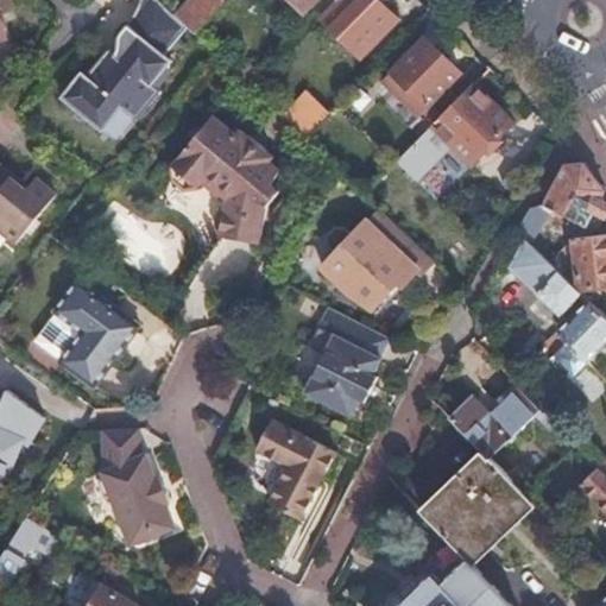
[(169,51),(189,29),(172,13),(158,0),(143,0),(136,18),(128,25),(121,45),(117,51),(95,77),(89,71),(83,67),(63,92),(103,126),(125,103),(139,115),(163,88),(161,86),(171,71),(171,62),(175,57),(169,51)]
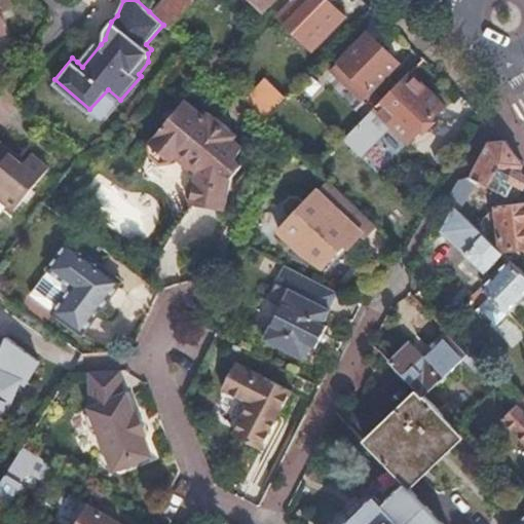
[(163,25),(166,28),(191,0),(159,0),(149,11),(163,25)]
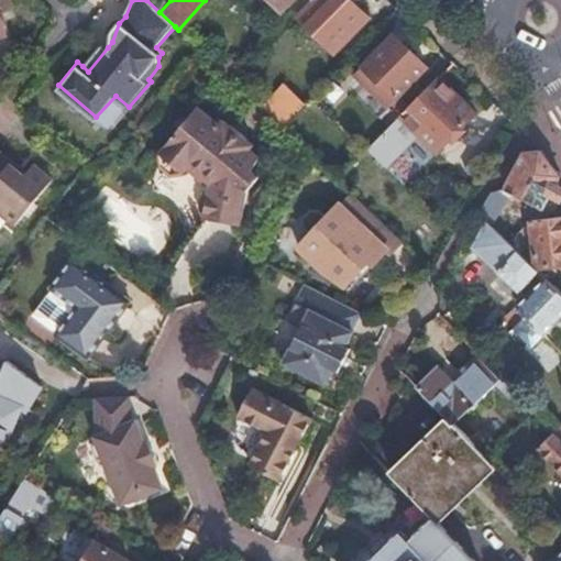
[(296,17),(332,50),(364,14),(348,0),(309,0),(310,1),(296,17)]
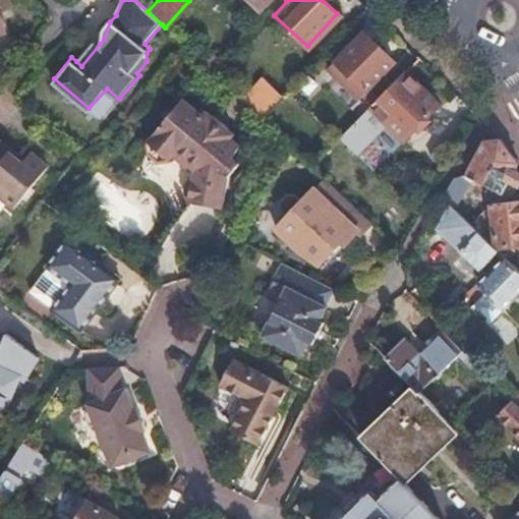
[(368,106),(391,81),(382,72),(393,60),(361,30),(333,61),(325,70),(355,100),(358,97),(368,106)]
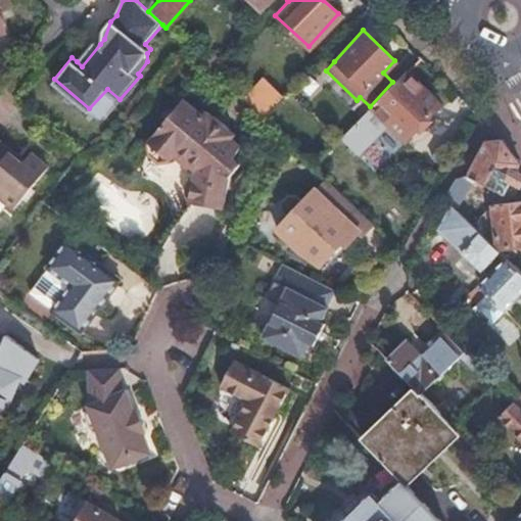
[(95,40),(77,61),(82,66),(100,44),(95,40)]
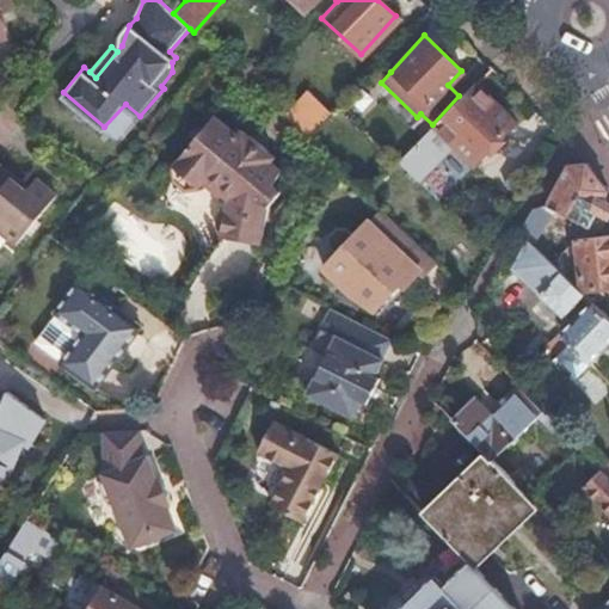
[(239,75),(250,86),(260,74),(250,65),(239,75)]
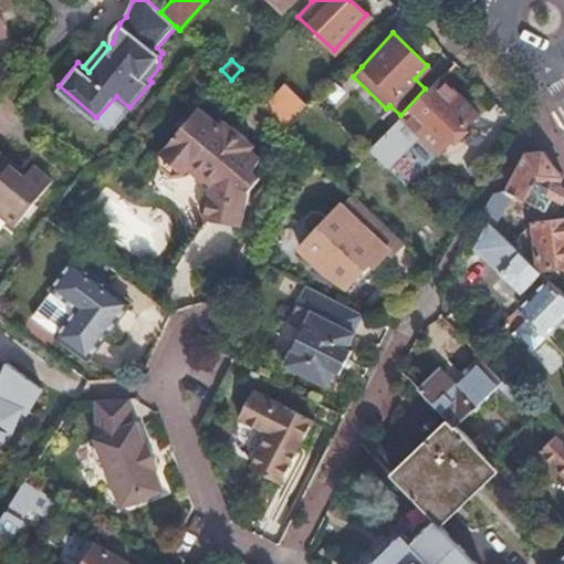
[(473,113),(437,77),(425,89),(400,115),(438,150),(473,113)]
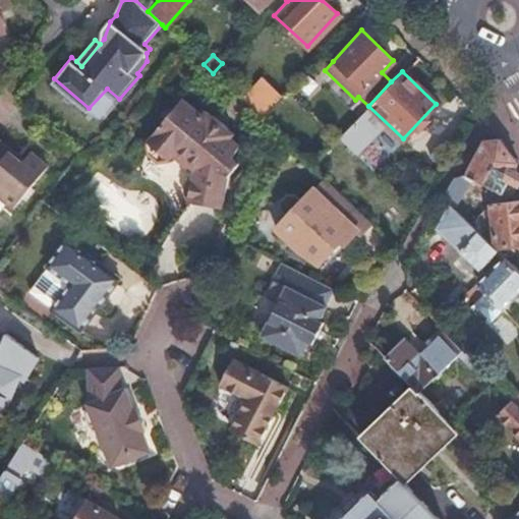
[(240,99),(261,118),(280,97),(270,87),(265,91),(256,82),(240,99)]
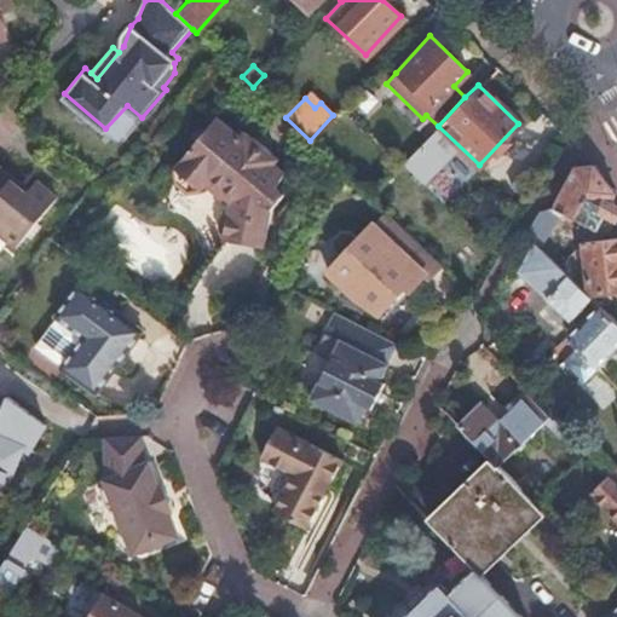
[(355,105),(349,99),(340,108),(347,114),(355,105)]
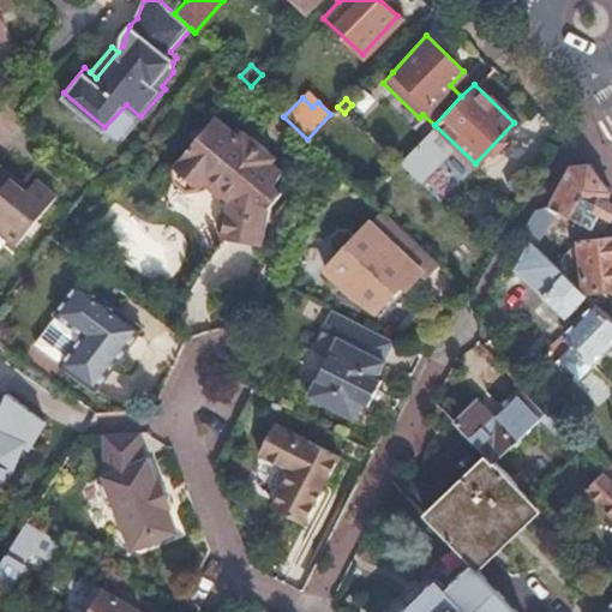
[(215,117),(171,169),(173,184),(184,193),(197,192),(202,186),(227,205),(226,211),(216,215),(216,233),(223,240),(262,245),(269,208),(281,193),(273,186),(281,171),(274,165),(276,161),(243,135),(239,138),(215,117)]
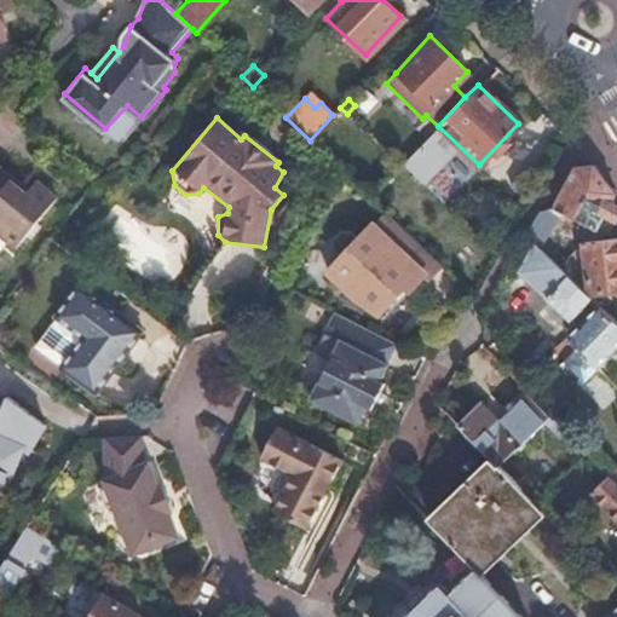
[(445,163),(422,143),(402,165),(424,185),(445,163)]
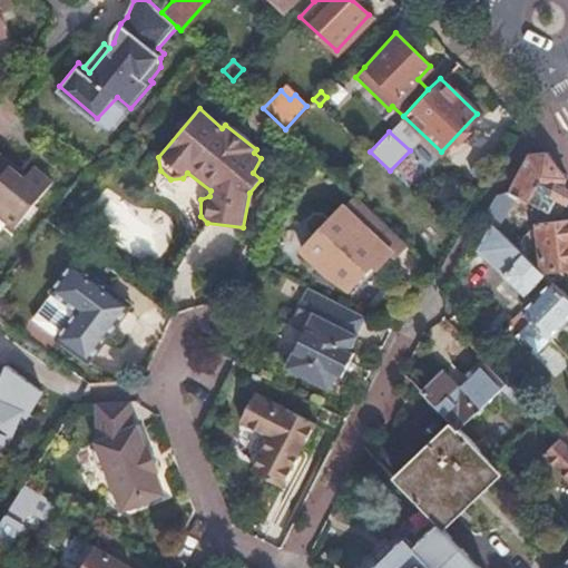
[(0,214),(10,223),(50,180),(35,164),(26,173),(0,149),(0,214)]
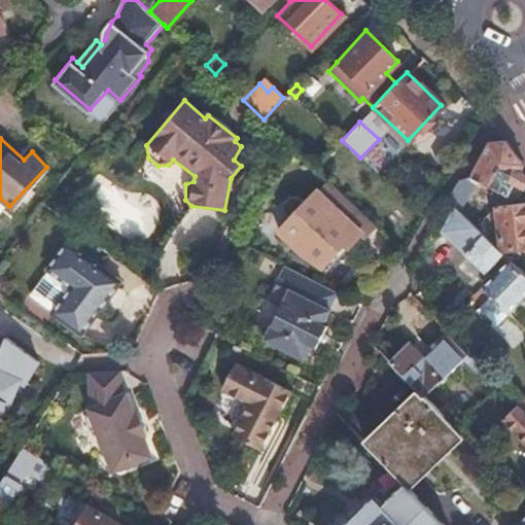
[(503,191),(491,204),(517,202),(517,183),(522,185),(524,176),(524,173),(516,170),(523,165),(504,139),(489,140),(471,174),(503,191)]
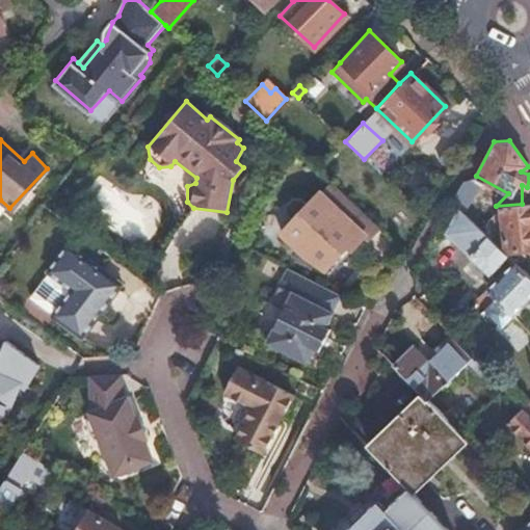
[(478,228),(496,206),(473,185),(464,180),(462,180),(451,202),(459,210),(461,211),(471,220),(478,228)]
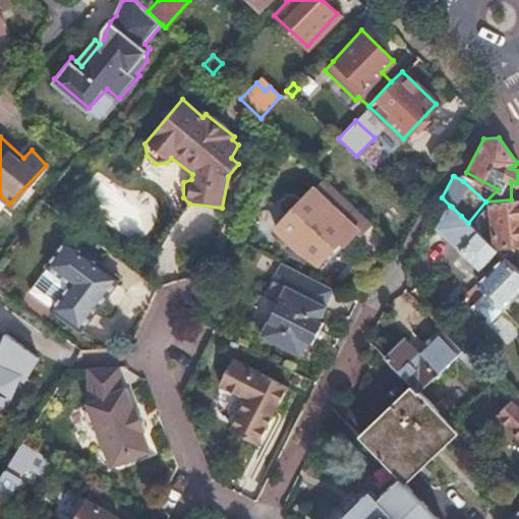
[(358,234),(370,223),(324,179),(312,190),(311,189),(298,203),(292,196),(282,194),(276,202),(278,210),(285,217),(273,230),(290,247),(318,262),(337,243),(341,246),(355,232),(358,234)]
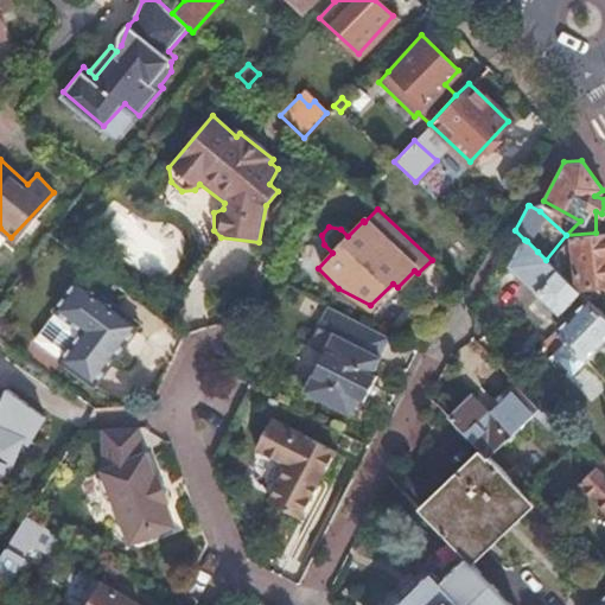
[(566,235),(546,260),(573,286),(604,281),(604,230),(596,233),(566,235)]
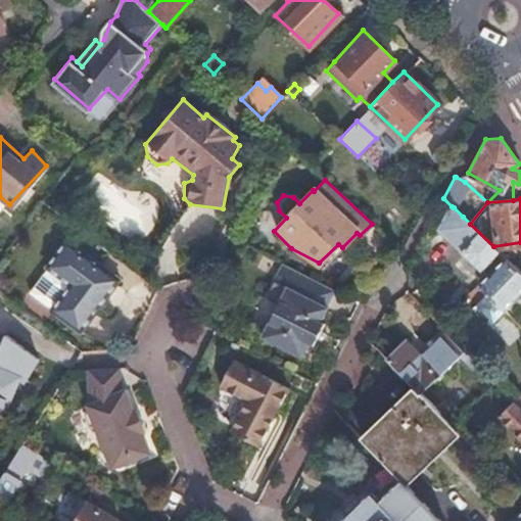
[(454,207),(452,206),(436,226),(480,268),(498,249),(493,246),(470,224),(463,217),(454,207)]
